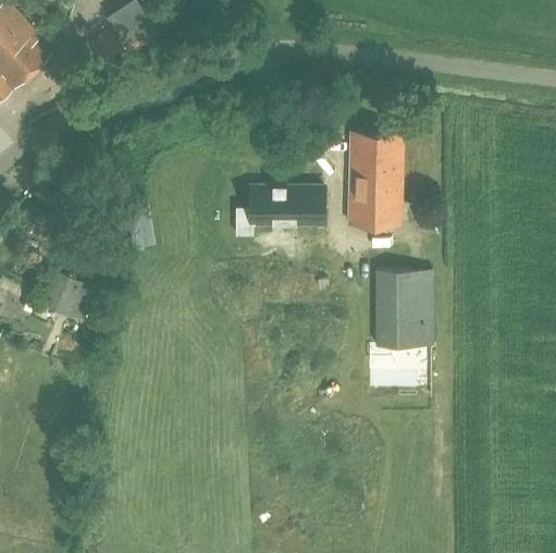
[(0,101),(52,56),(32,35),(35,33),(7,2),(0,7),(0,101)]
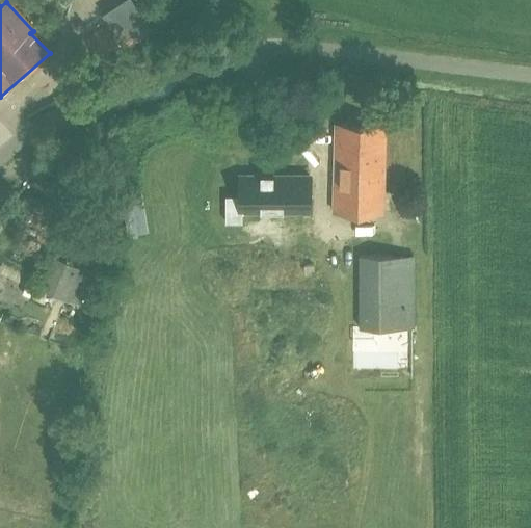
[(125,54),(106,26),(75,47),(93,75),(125,54)]
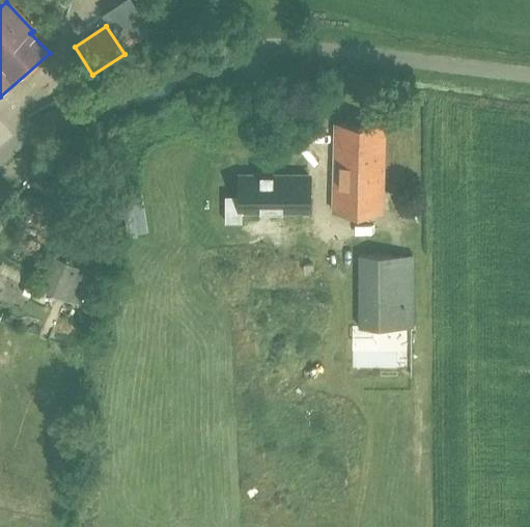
[(383,215),(386,128),(335,127),(332,214),(383,215)]
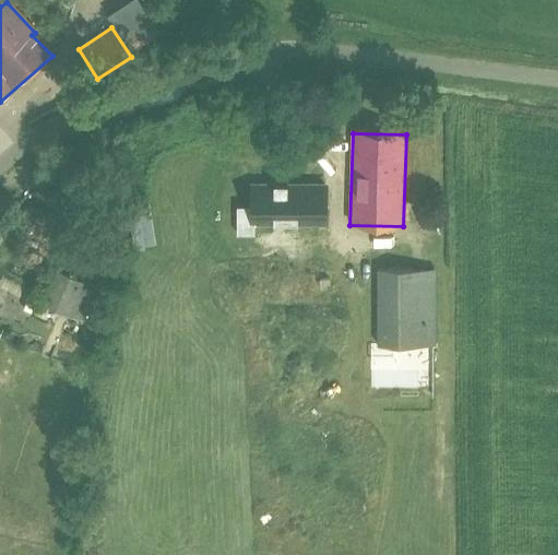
[(236,209),(236,237),(254,237),(254,225),(316,225),(316,205),(324,205),(324,188),(252,188),(252,209),(236,209)]
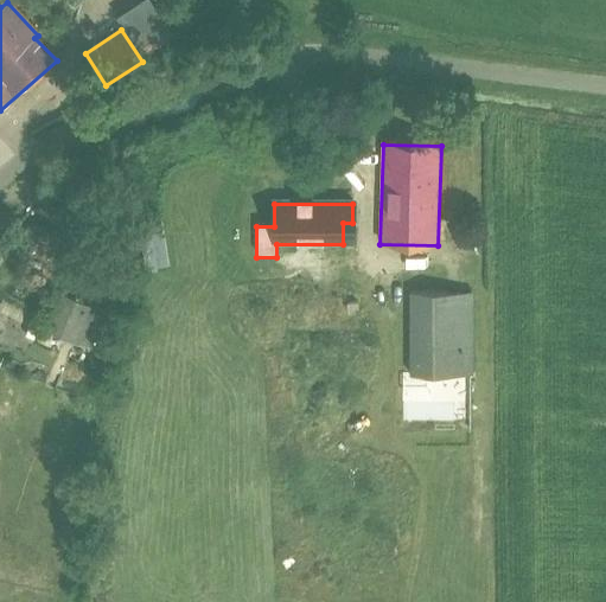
[(77,245),(31,228),(4,294),(50,313),(77,245)]
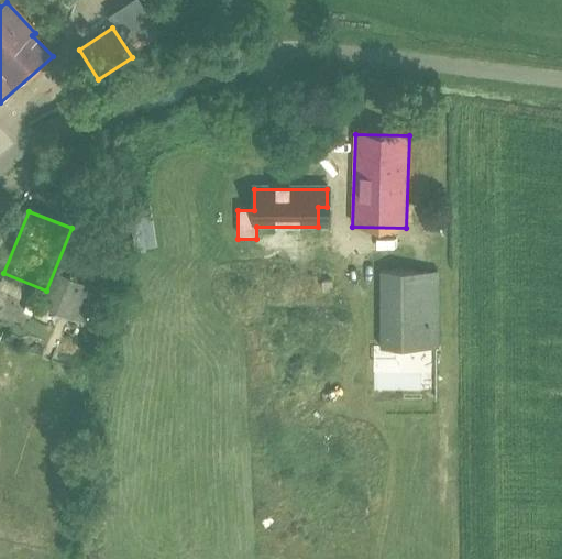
[(85,326),(99,293),(54,274),(40,306),(85,326)]
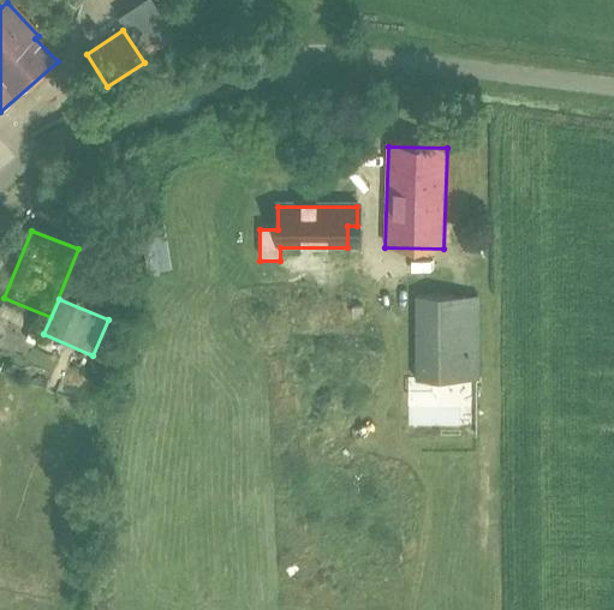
[(415,299),(415,321),(439,321),(439,382),(477,382),(477,299),(415,299)]
